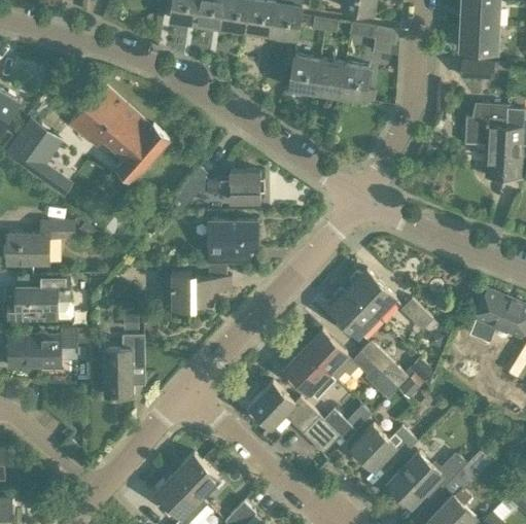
[(197,24),(200,0),(174,0),(171,21),(197,24)]
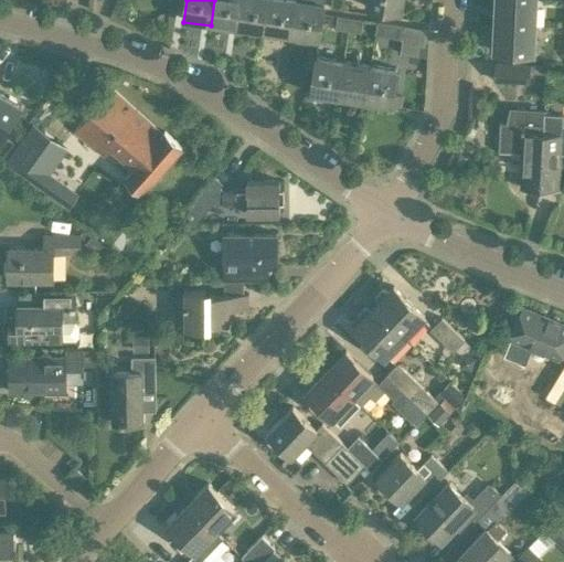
[(214,0),(211,25),(237,30),(242,0),(214,0)]
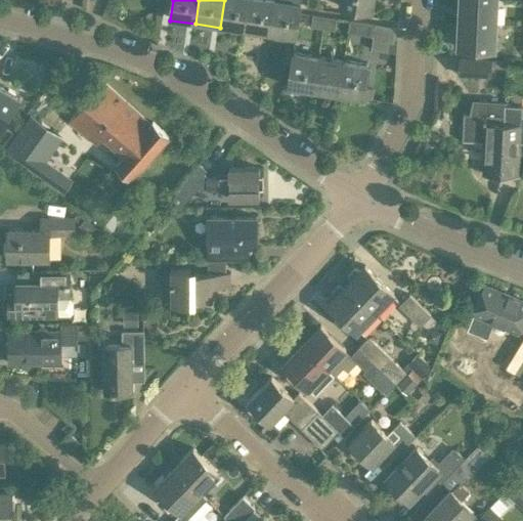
[(224,0),(220,28),(245,31),(249,0),(224,0)]
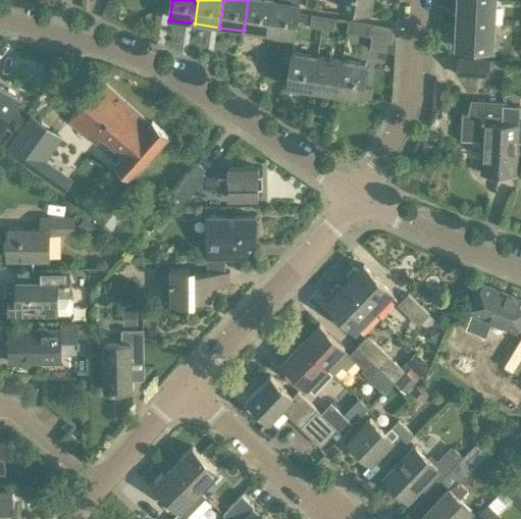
[(268,0),(248,0),(244,31),(269,35),(273,1),(268,0)]
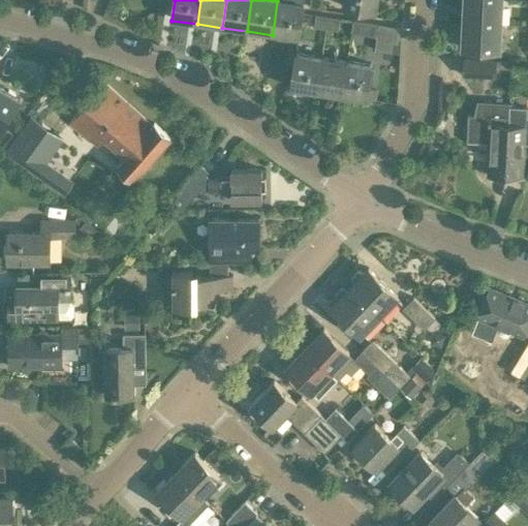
[(310,0),(309,9),(321,11),(323,0),(310,0)]
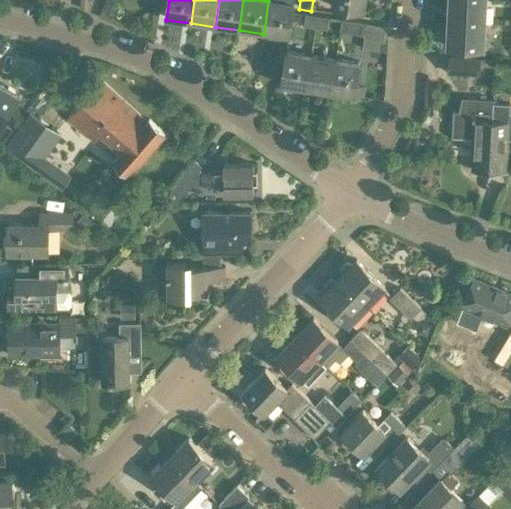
[(365,0),(333,0),(333,8),(364,12),(365,0)]
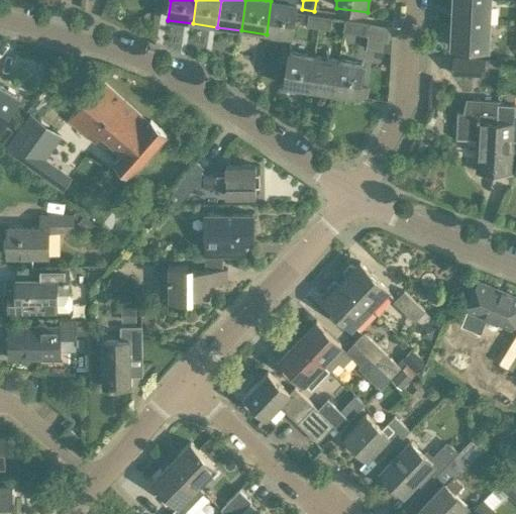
[(490,26),(491,2),(456,0),(453,0),(452,24),(490,26)]
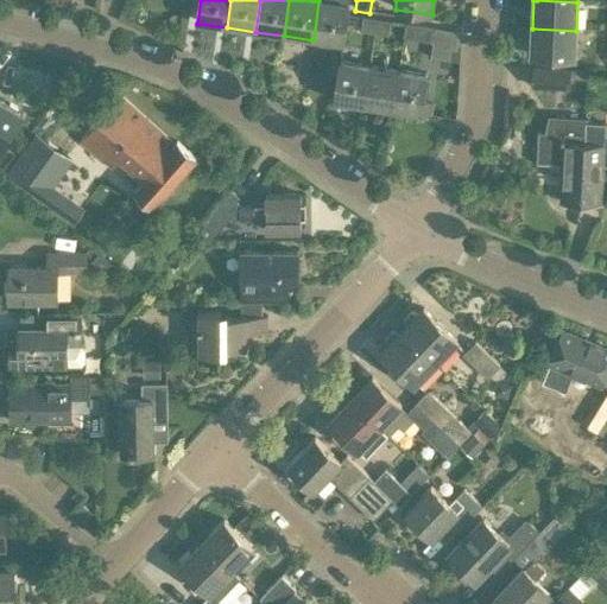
[(318,1),(314,40),(343,44),(348,5),(318,1)]
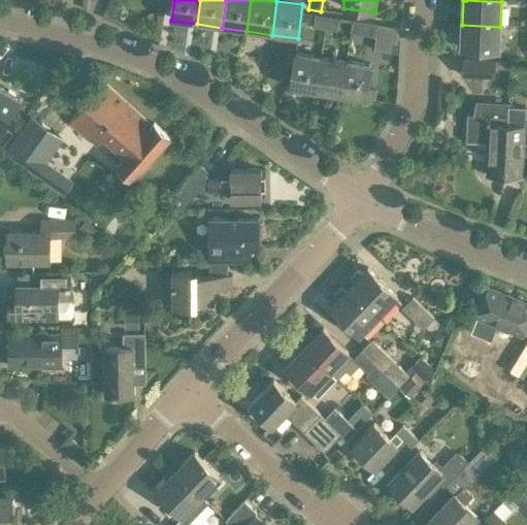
[(326,31),(327,19),(316,17),(314,29),(326,31)]
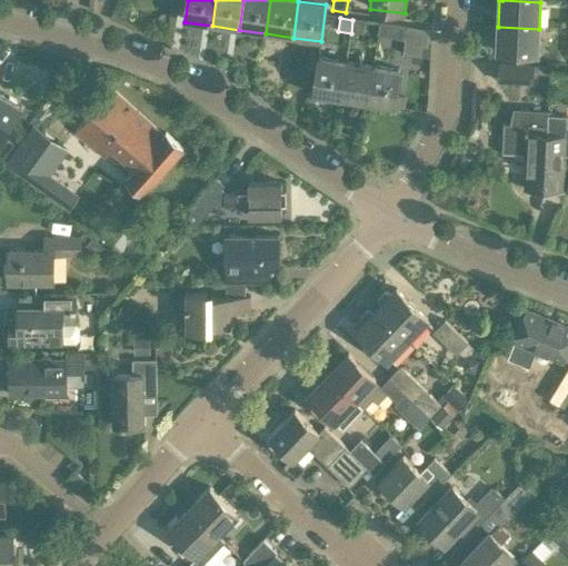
[(352,20),(351,33),(364,36),(366,22),(352,20)]
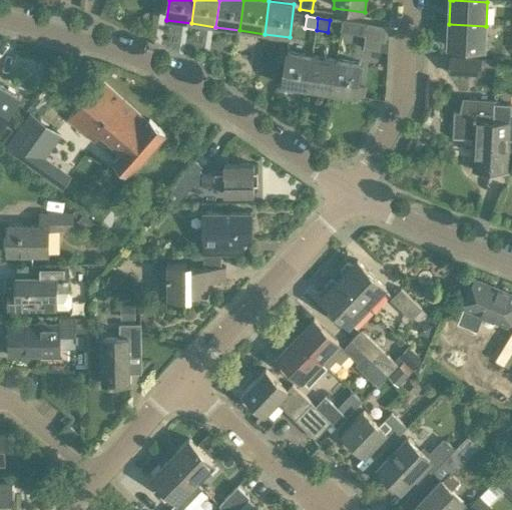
[(356,36),(364,37),(365,26),(342,22),(340,34),(356,36)]
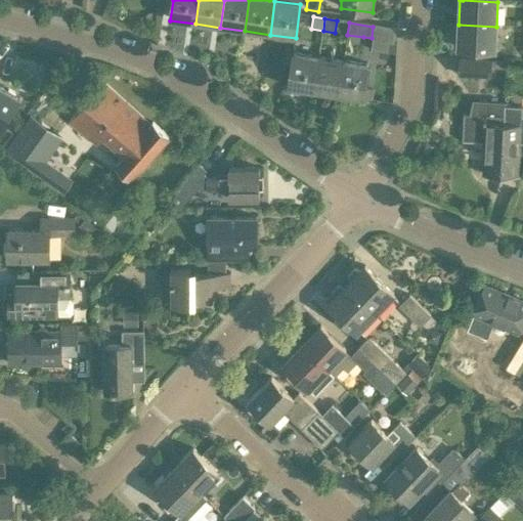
[(456,59),(494,62),(496,27),(459,25),(456,59)]
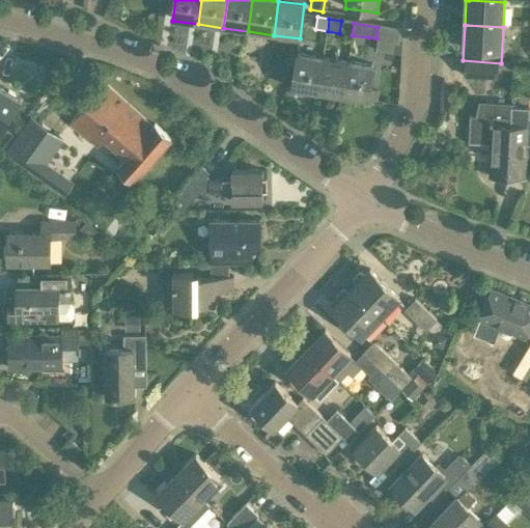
[(375,43),(374,53),(394,55),(395,45),(375,43)]
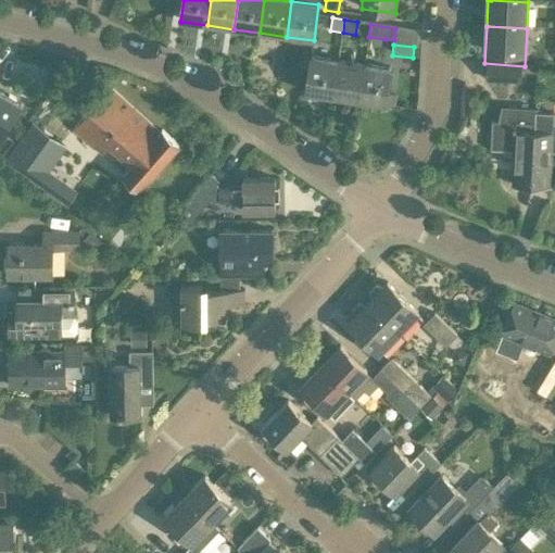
[(333,98),(339,62),(311,58),(305,93),(333,98)]
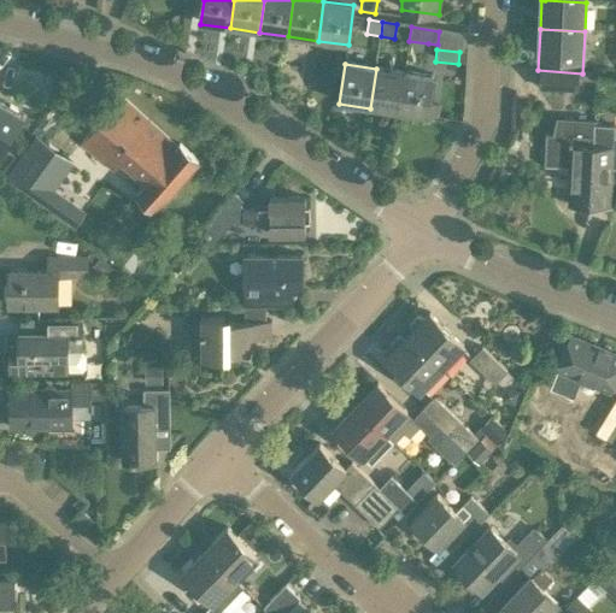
[(376,69),(370,108),(399,112),(405,74),(376,69)]
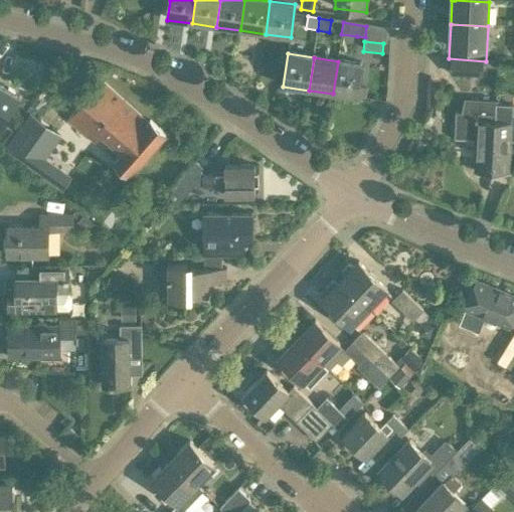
[(485,77),(486,61),(449,58),(449,76),(485,77)]
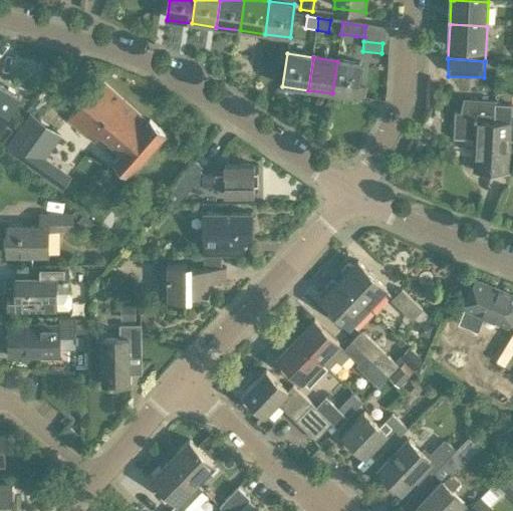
[(337,61),(332,93),(357,97),(359,88),(362,65),(337,61)]
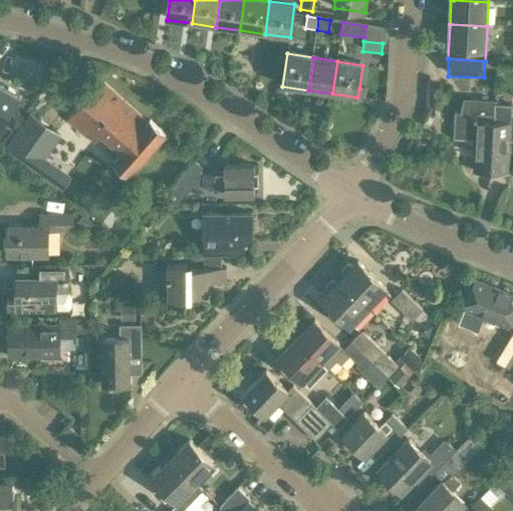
[(129,178),(165,135),(149,120),(147,123),(99,83),(67,121),(94,144),(100,136),(120,153),(114,160),(115,161),(112,164),(129,178)]
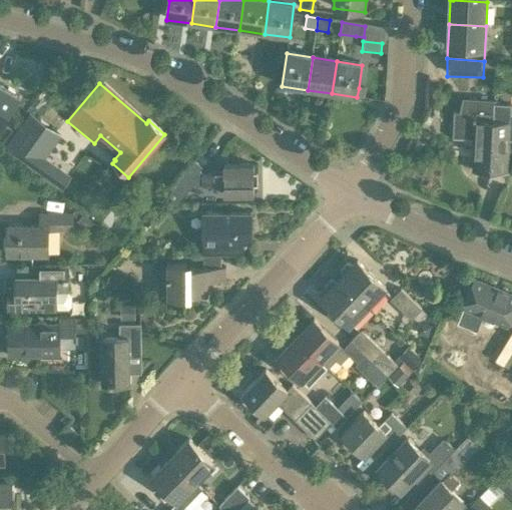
[(0,130),(19,97),(0,86),(0,130)]
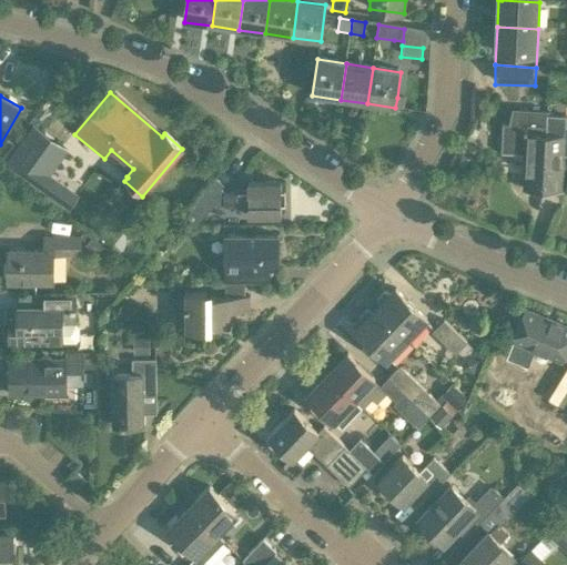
[(543,192),(546,112),(513,111),(509,125),(503,124),(500,154),(525,155),(523,191),(543,192)]
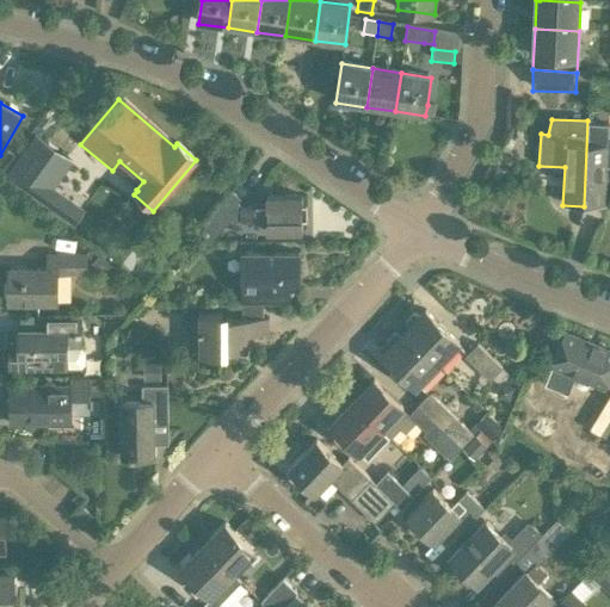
[(587,121),(584,206),(604,208),(607,168),(609,168),(609,136),(609,125),(589,125),(589,121),(587,121)]
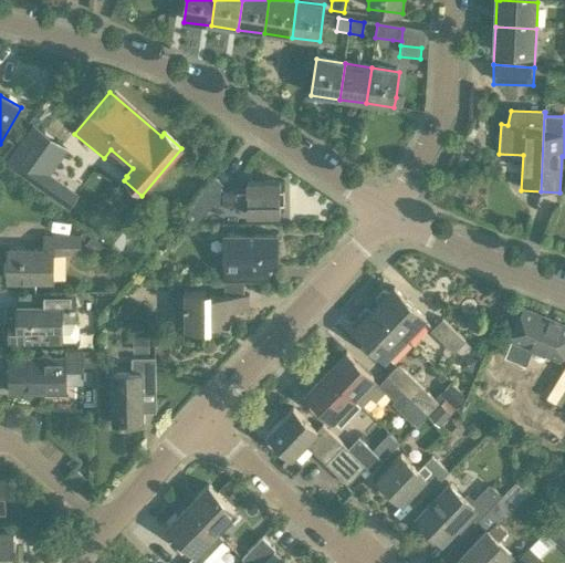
[(67,150),(33,127),(6,166),(39,189),(67,150)]
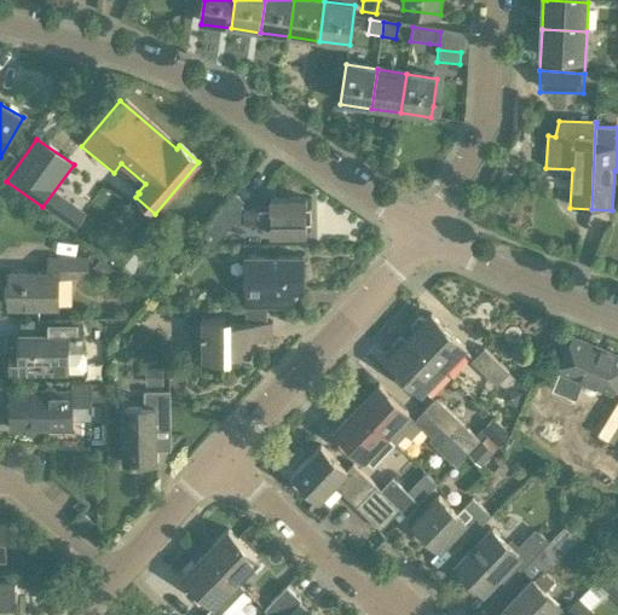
[(503,172),(497,181),(508,187),(514,178),(503,172)]
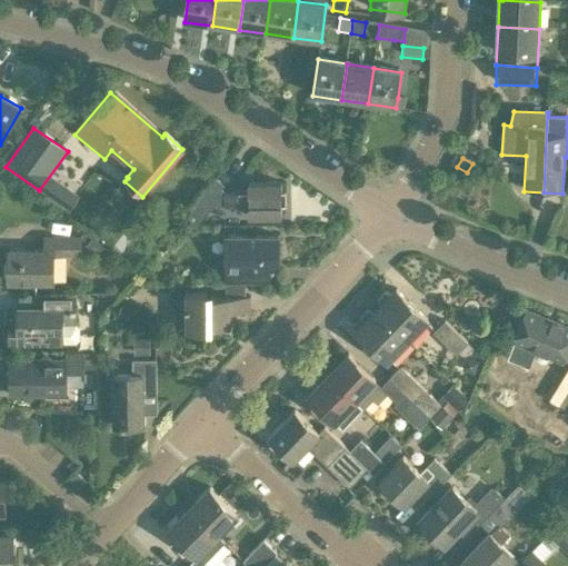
[(216,205),(223,206),(223,210),(248,209),(248,219),(281,218),(281,208),(285,208),(285,196),(280,196),(280,185),(247,186),(247,195),(225,196),(221,190),(225,187),(217,180),(176,226),(178,227),(197,227),(216,205)]
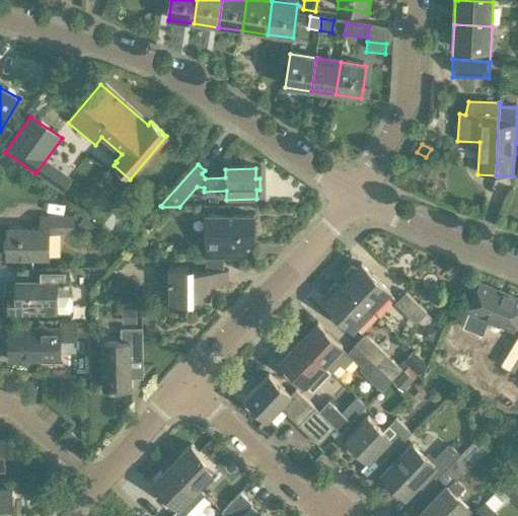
[(106,236),(77,213),(73,219),(79,224),(78,226),(89,234),(90,233),(95,237),(97,234),(104,239),(106,236)]
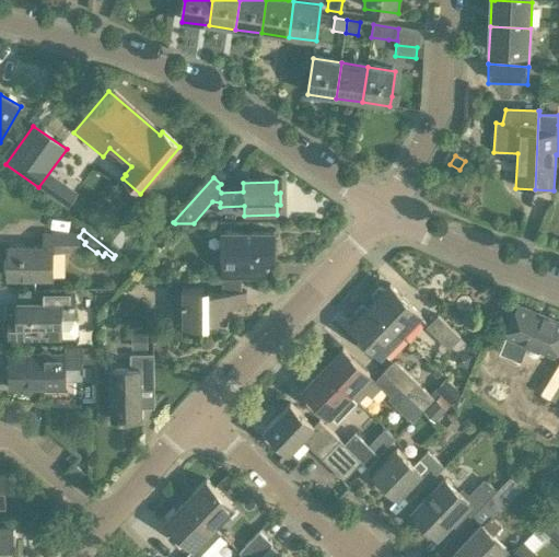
[(222,235),(222,281),(242,281),(251,281),(249,266),(274,266),(274,235),(222,235)]
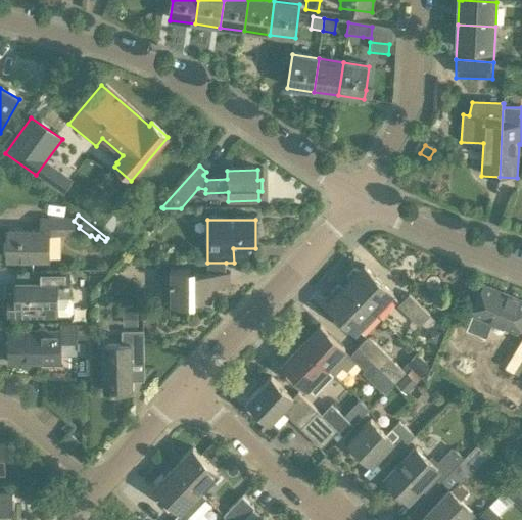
[(74,237),(74,221),(40,221),(40,233),(8,233),(8,261),(49,262),(49,237),(74,237)]
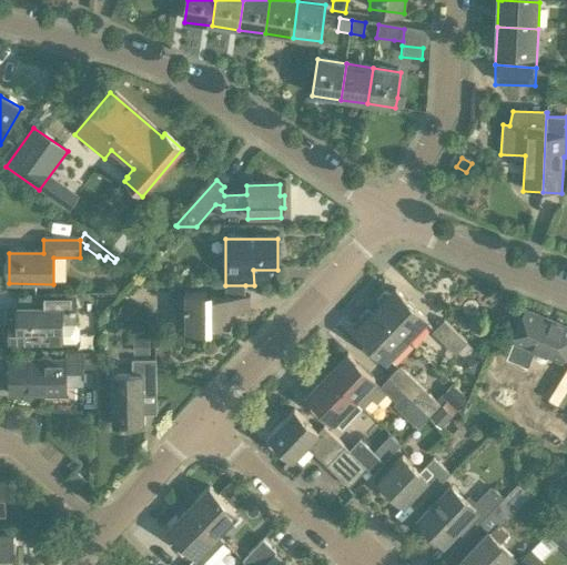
[(245,285),(225,285),(225,299),(206,299),(206,294),(184,294),(184,299),(178,299),(178,330),(184,330),(184,334),(206,334),(206,329),(230,329),(230,313),(250,313),(250,299),(245,299),(245,285)]
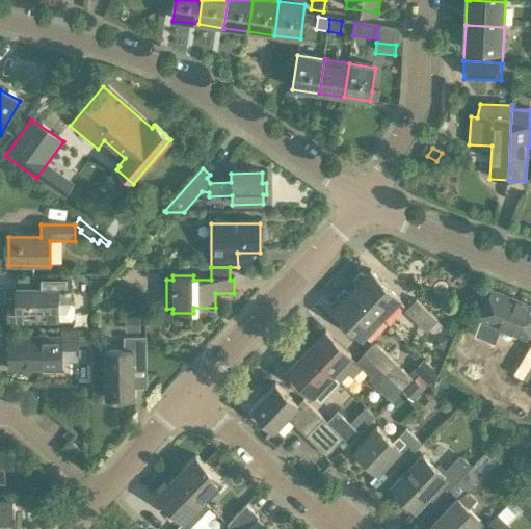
[(355,287),(352,291),(381,319),(399,300),(370,272),(365,278),(361,275),(353,283),(355,287)]
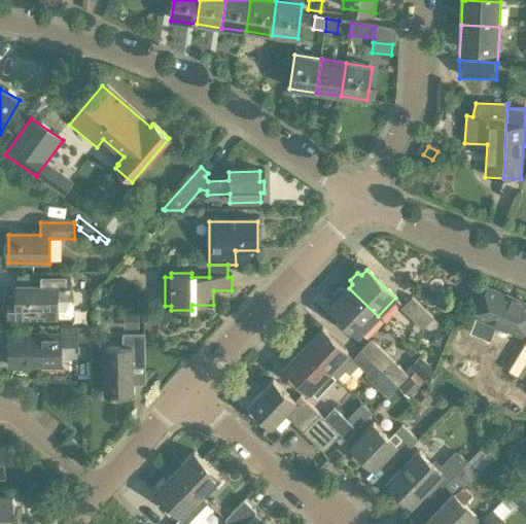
[(58,321),(58,319),(70,320),(74,316),(74,305),(70,301),(70,275),(41,275),(41,288),(15,288),(15,300),(8,300),(8,321),(58,321)]
